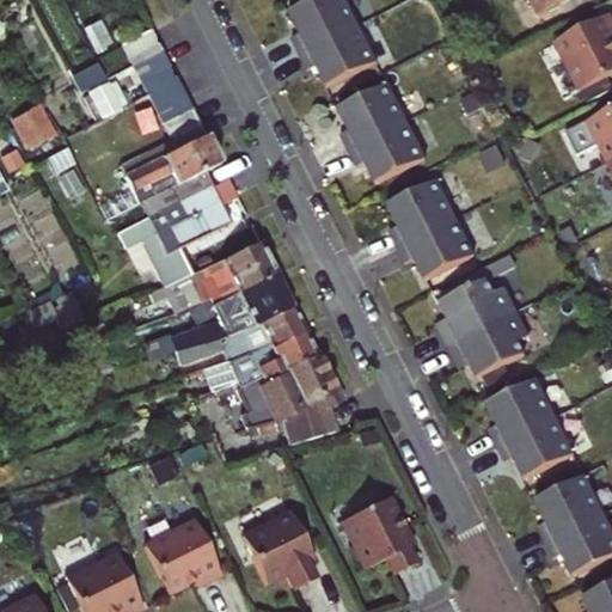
[(292,42),(300,57),(357,28),(343,0),(319,0),(288,16),(299,37),(292,42)]
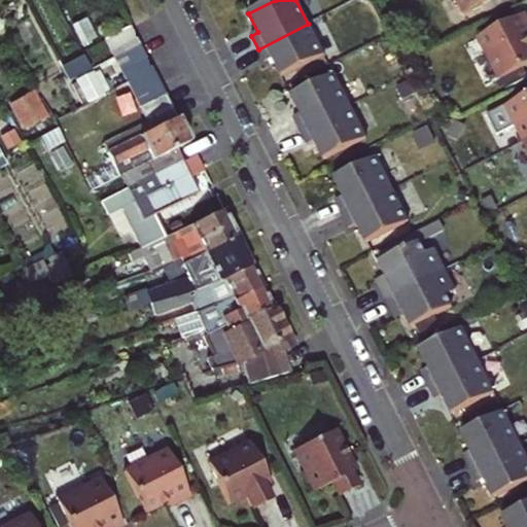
[(457,0),(464,15),(494,0),(457,0)]
